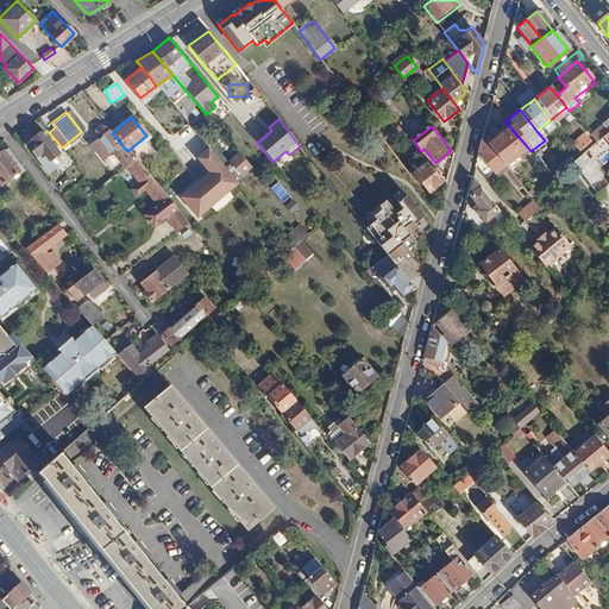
[(509,126),(487,145),(502,165),(526,145),(509,126)]
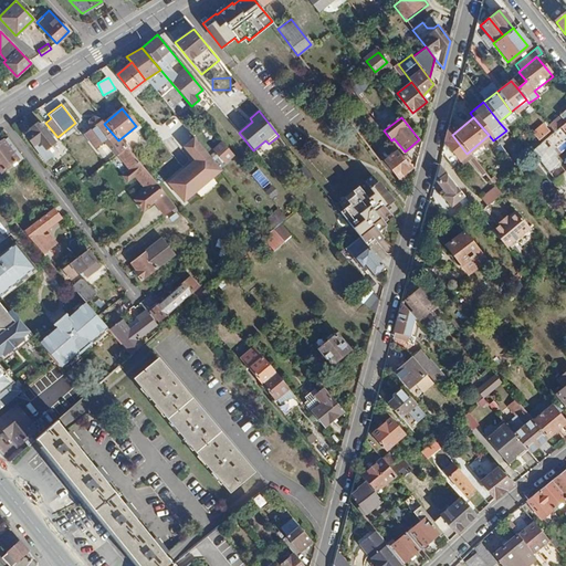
[(118,140),(104,124),(102,121),(100,123),(97,121),(93,119),(88,124),(88,127),(91,130),(100,143),(102,140),(115,156),(124,148),(118,140)]
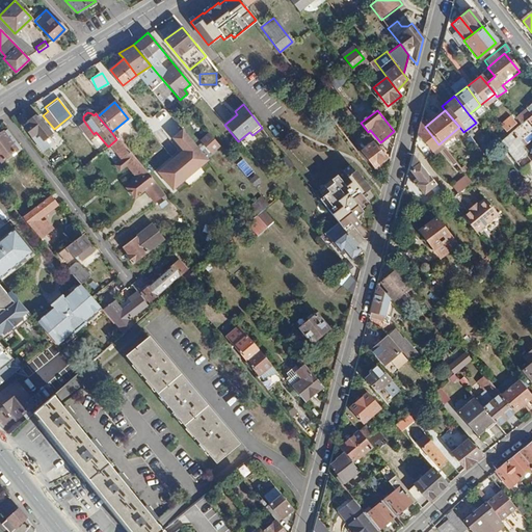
[(29,122),(23,126),(42,150),(47,144),(43,138),(50,133),(43,125),(46,123),(38,113),(36,115),(35,114),(28,120),(29,122)]
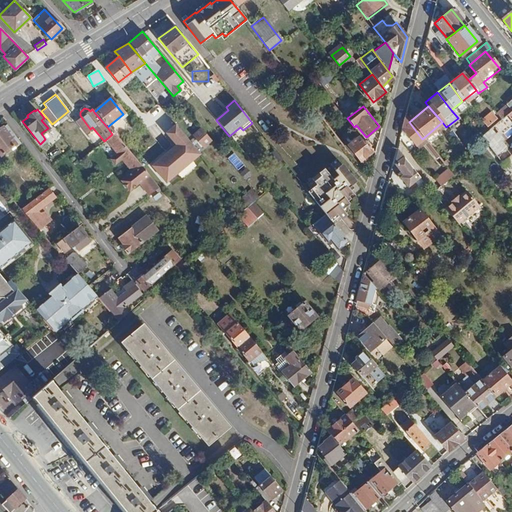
[(482,120),(489,128),(499,119),(492,111),(482,120)]
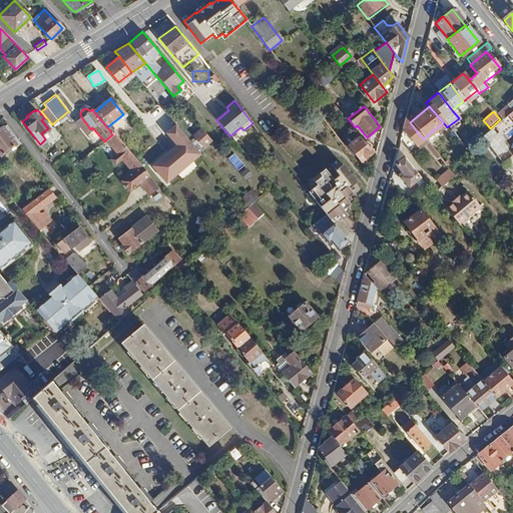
[(405,116),(401,130),(415,146),(420,142),(423,139),(410,122),(405,116)]
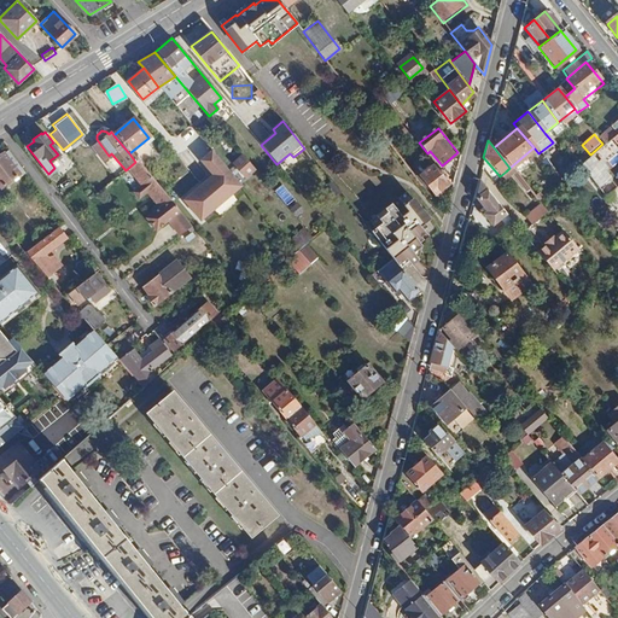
[(7,150),(0,155),(0,186),(23,170),(7,150)]
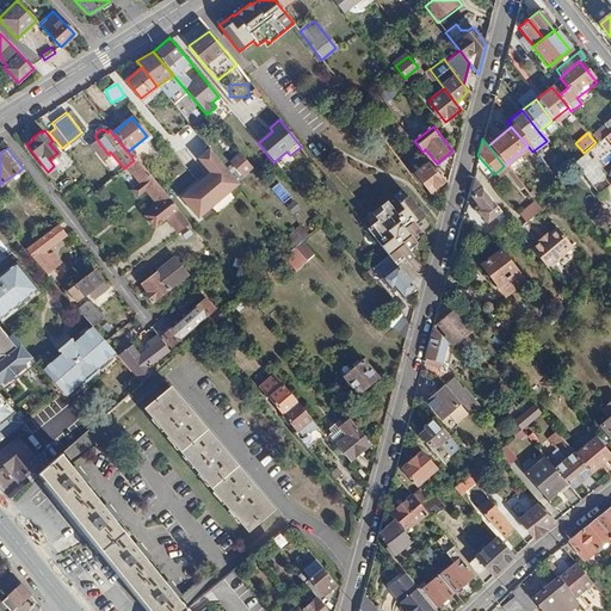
[(584,155),(571,165),(588,186),(600,176),(596,170),(598,167),(592,160),(590,162),(584,155)]
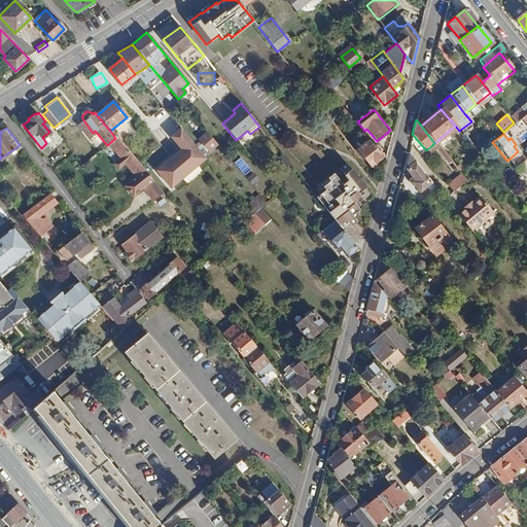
[(211,165),(186,135),(176,143),(186,155),(161,177),(176,195),(211,165)]
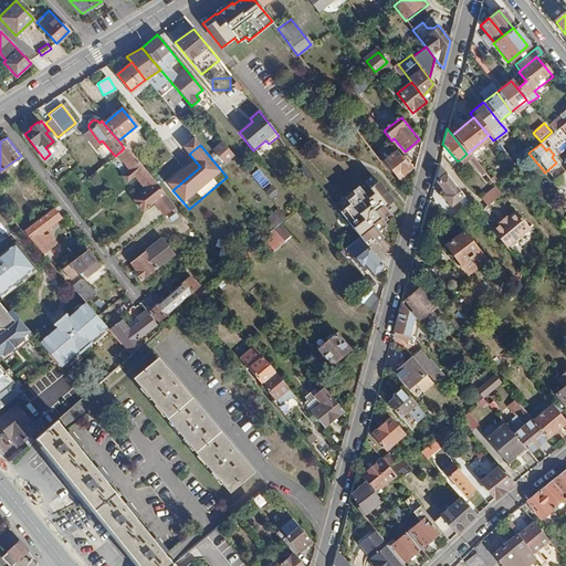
[(163,195),(124,148),(115,156),(127,170),(119,176),(125,182),(132,177),(143,190),(130,201),(142,212),(152,203),(163,195)]
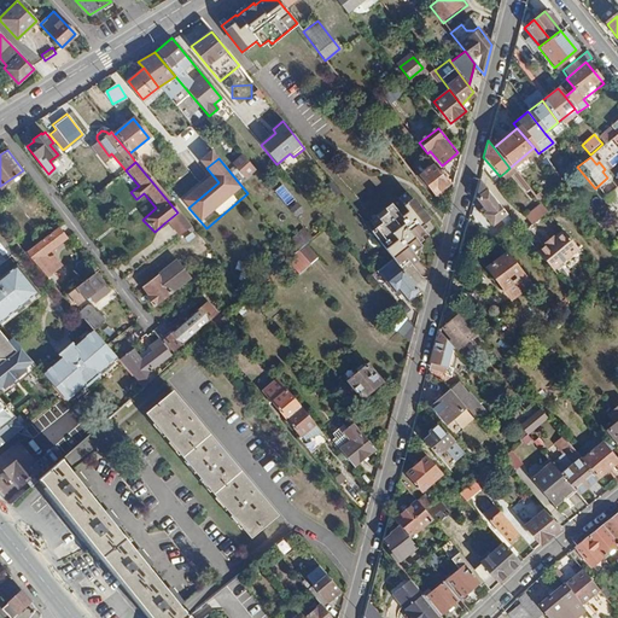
[(435,163),(419,175),(433,193),(449,181),(435,163)]
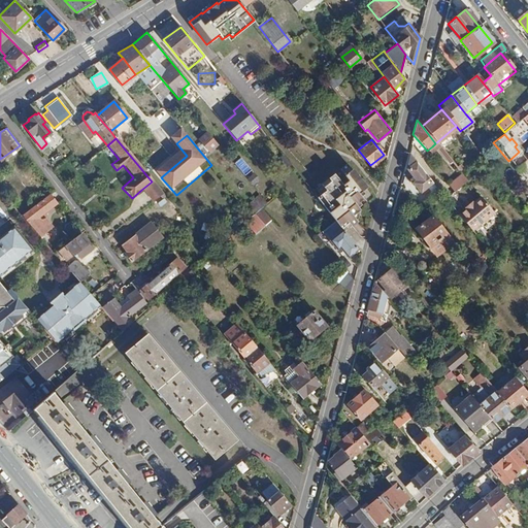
[(222,151),(213,140),(205,147),(215,158),(222,151)]
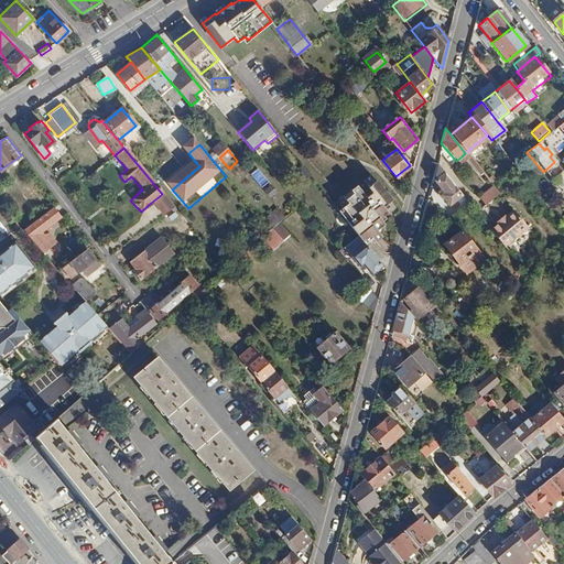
[(478,175),(481,172),(465,153),(462,156),(466,162),(478,175)]
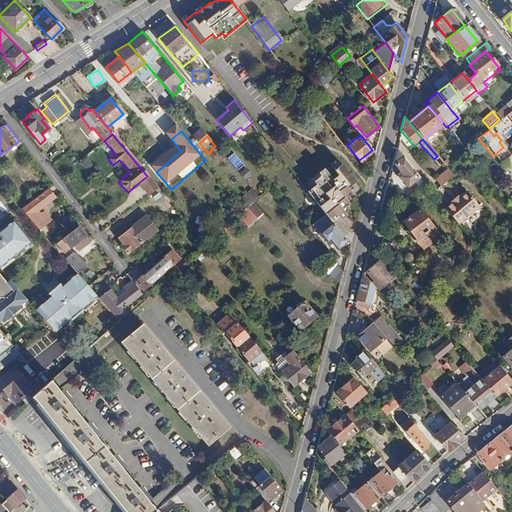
[(395,150),(391,165),(393,165),(399,173),(397,175),(407,187),(417,178),(395,150)]
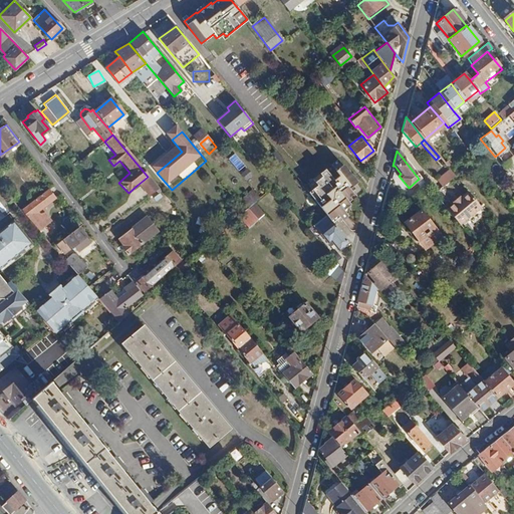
[(235,155),(230,159),(238,169),(244,165),(235,155)]
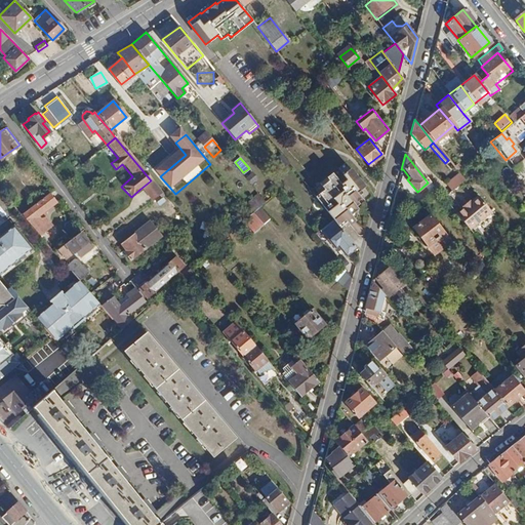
[(315,196),(332,217),(342,231),(347,228),(353,223),(355,220),(351,215),(358,210),(353,204),(361,198),(358,194),(364,189),(364,188),(348,166),(339,172),(337,169),(326,178),(328,182),(321,187),(323,190),(315,196)]
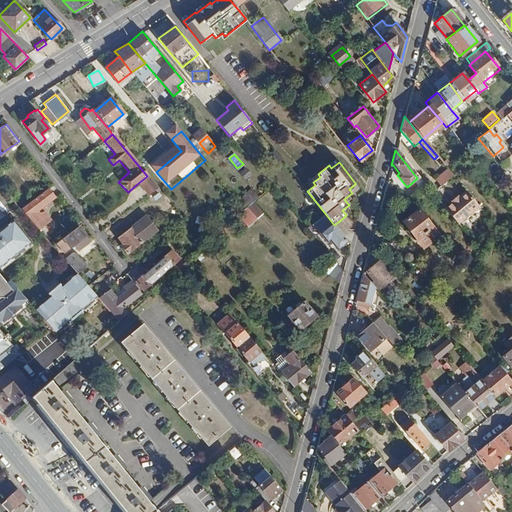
[(448,170),(435,181),(438,184),(440,187),(453,176),(448,170)]
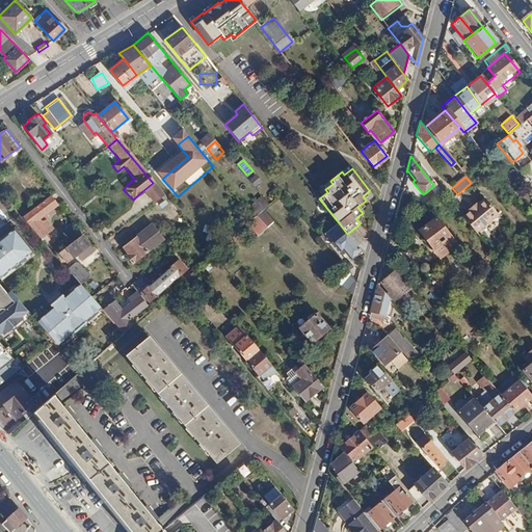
[(163,195),(153,183),(142,191),(153,204),(163,195)]
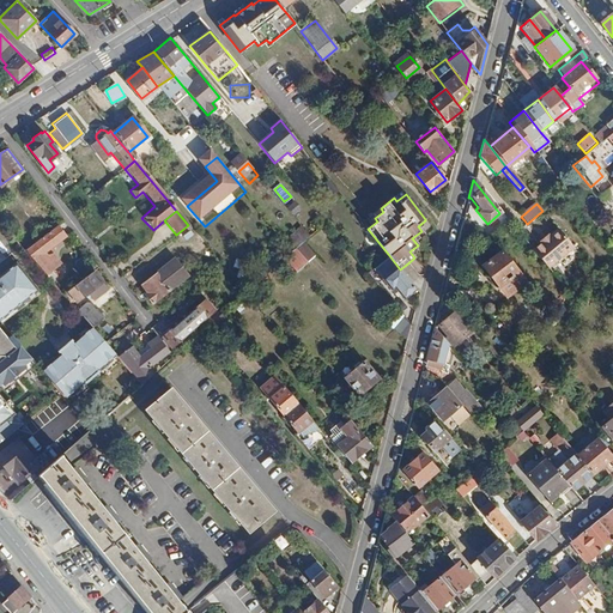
[(56,226),(23,250),(46,275),(60,265),(50,253),(50,247),(65,237),(56,226)]
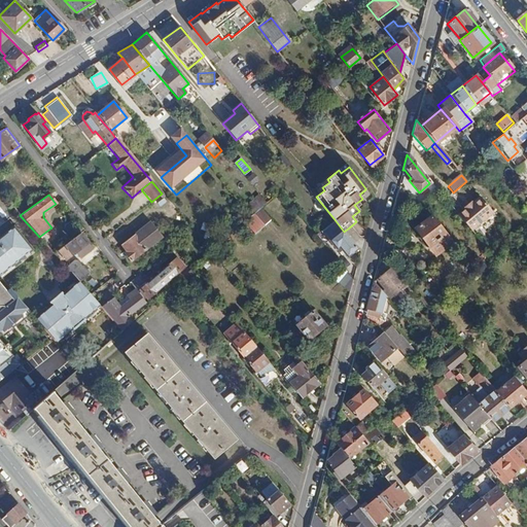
[(253,202),(258,208),(266,202),(259,196),(253,202)]
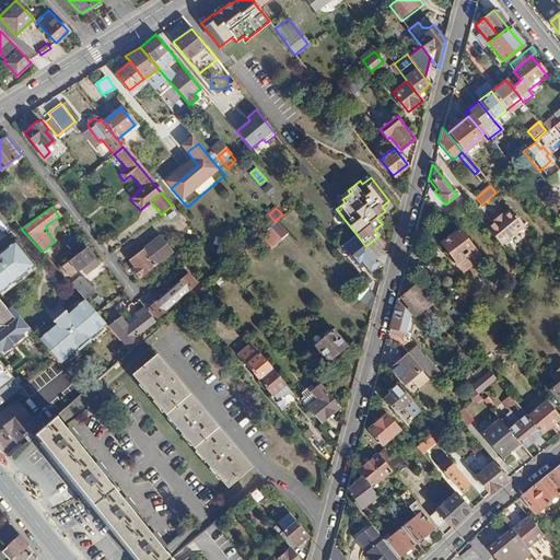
[(511,211),(487,231),(501,247),(524,229),(511,211)]
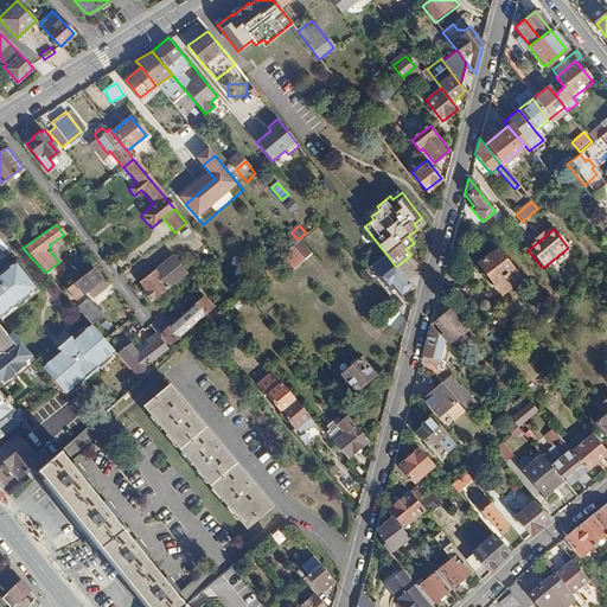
[(300,240),(292,247),(298,253),(292,257),(294,261),(287,267),(293,273),(305,261),(314,254),(300,240)]
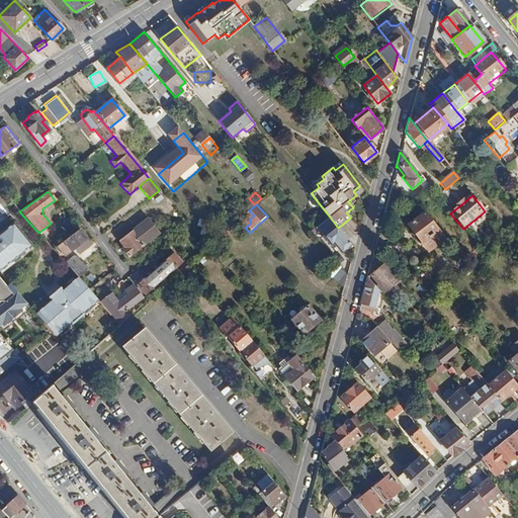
[(422,212),(407,226),(426,251),(442,239),(422,212)]
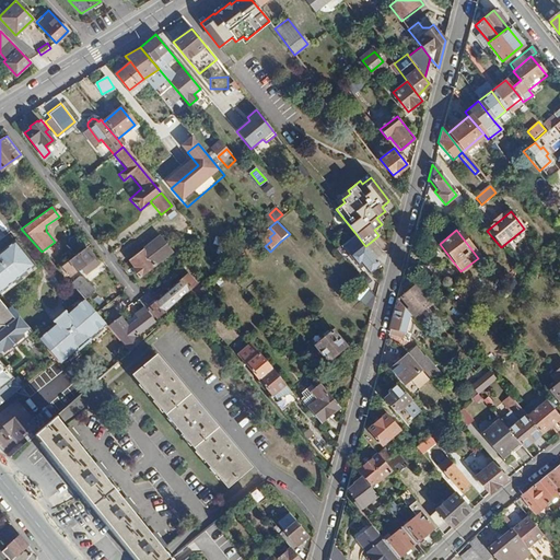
[(380,264),(365,246),(354,232),(338,246),(347,256),(349,254),(357,264),(360,261),(369,272),(380,264)]
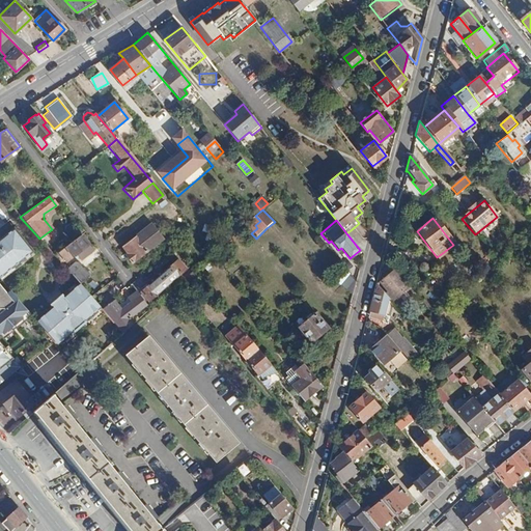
[(121,247),(127,254),(124,256),(131,263),(162,239),(150,224),(121,247)]
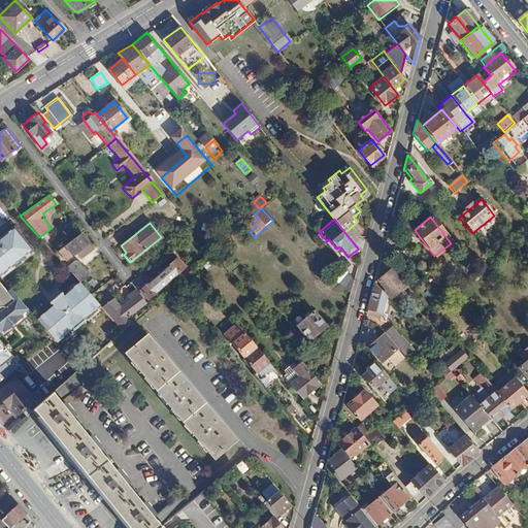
[(0,309),(17,296),(8,287),(6,289),(0,282),(0,274),(31,249),(11,226),(0,235),(0,309)]
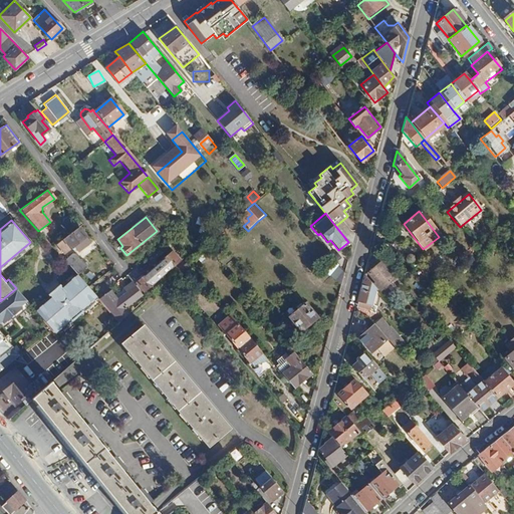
[(77,227),(56,243),(62,252),(73,244),(77,250),(87,243),(77,227)]
